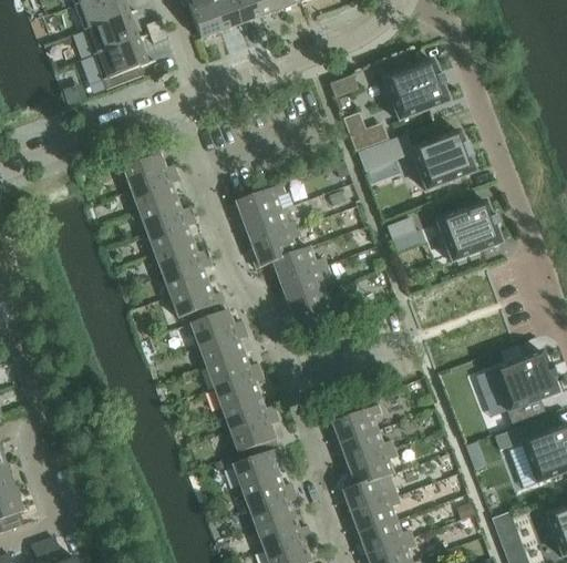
[(91,26),(130,11),(125,0),(85,0),(82,1),(91,26)]
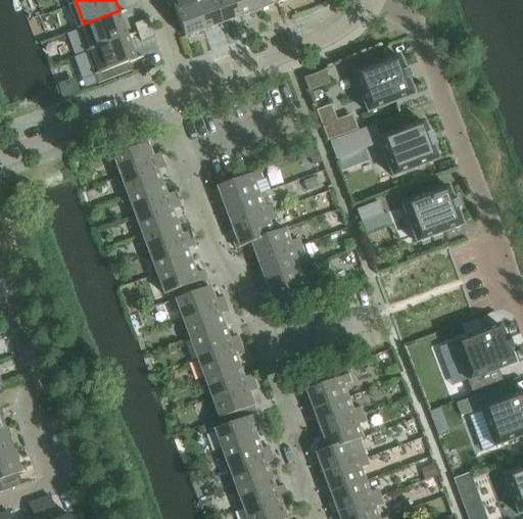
[(168,0),(170,4),(173,3),(185,35),(203,28),(193,0),(168,0)]
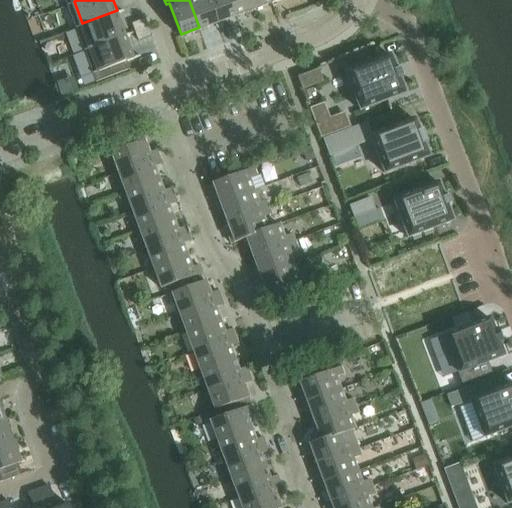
[(189,0),(199,27),(217,21),(209,0),(189,0)]
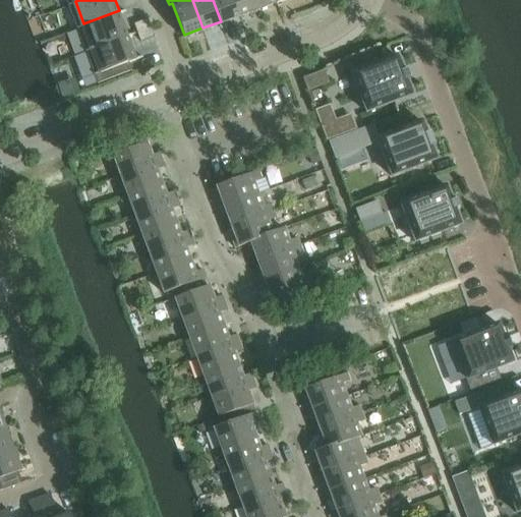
[(213,0),(221,21),(239,14),(234,0),(213,0)]
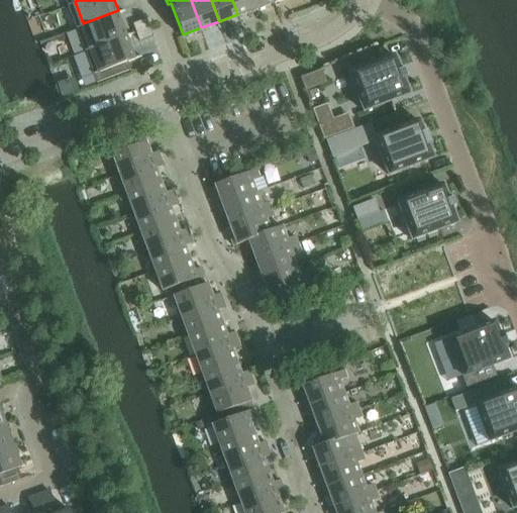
[(232,0),(237,14),(255,7),(252,0),(232,0)]
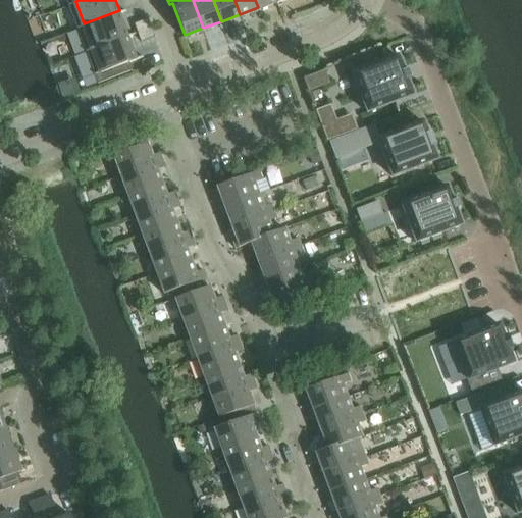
[(127,33),(119,10),(84,23),(92,47),(127,33)]
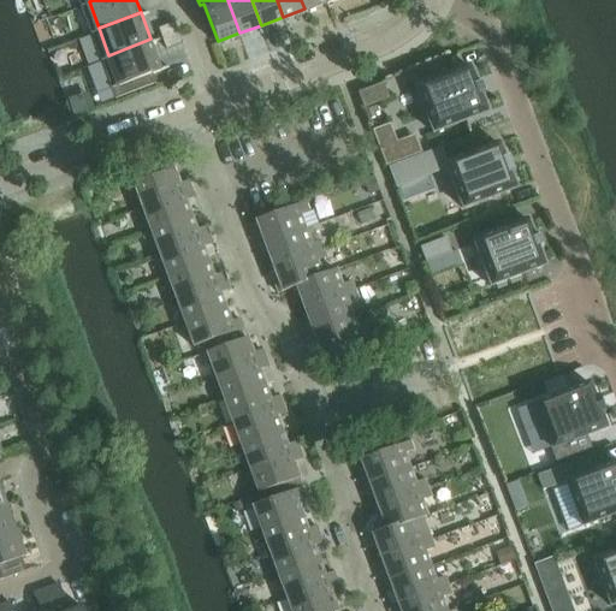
[(158,25),(161,35),(177,29),(173,19),(158,25)]
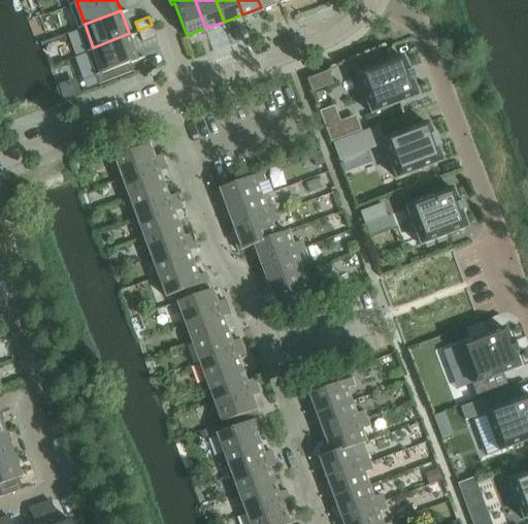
[(156,34),(152,25),(138,30),(141,39),(156,34)]
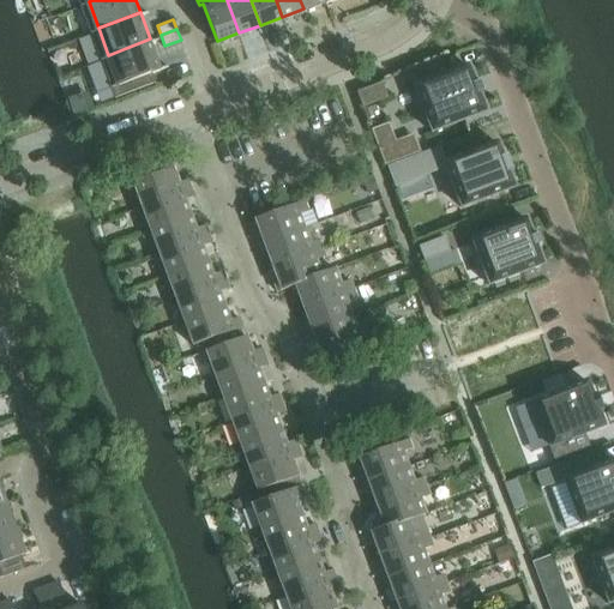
[(161,67),(150,38),(108,55),(119,83),(161,67)]
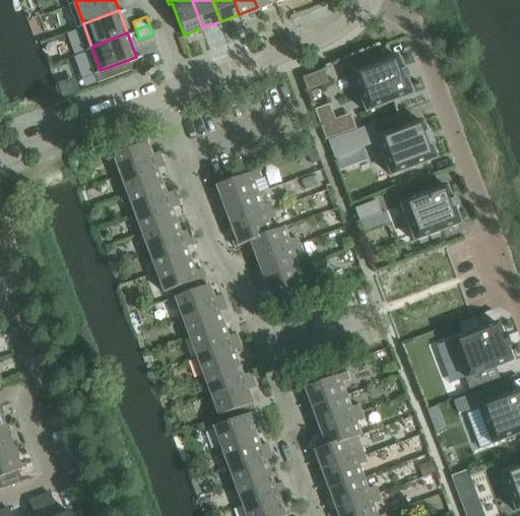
[(374,62),(350,71),(366,110),(411,92),(405,78),(407,78),(406,76),(404,68),(403,67),(401,67),(396,54),(386,58),(386,57),(374,62)]
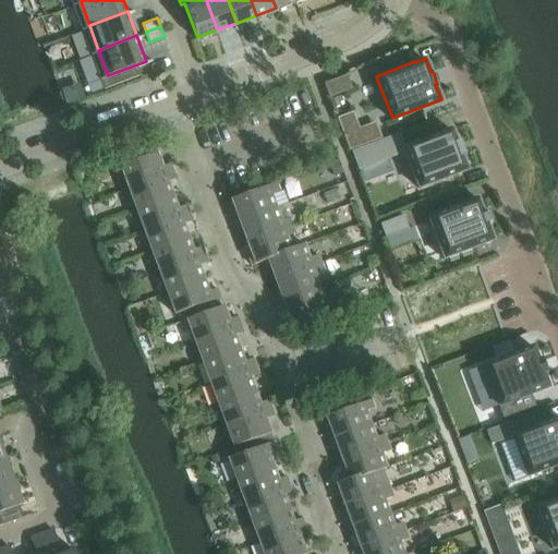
[(347,72),(324,81),(329,95),(352,86),(347,72)]
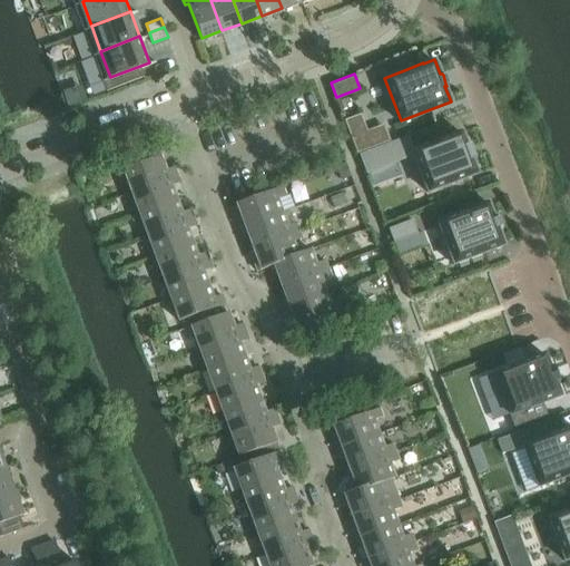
[(472,173),(457,132),(409,150),(424,192),(472,173)]
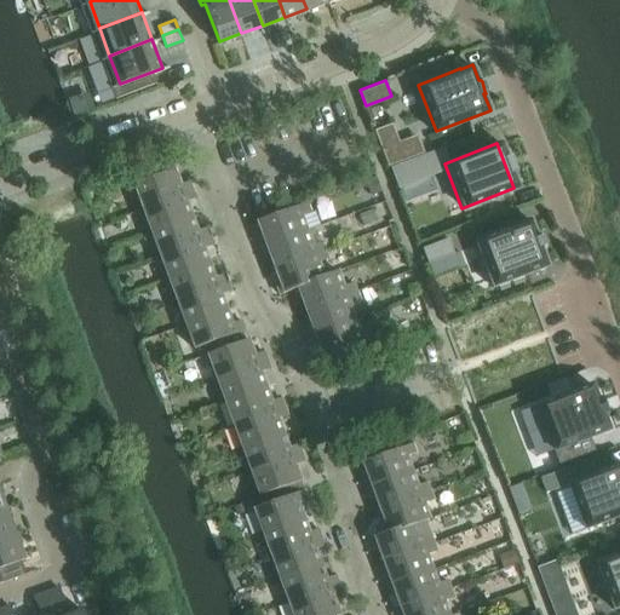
[(428,173),(423,159),(391,170),(397,185),(428,173)]
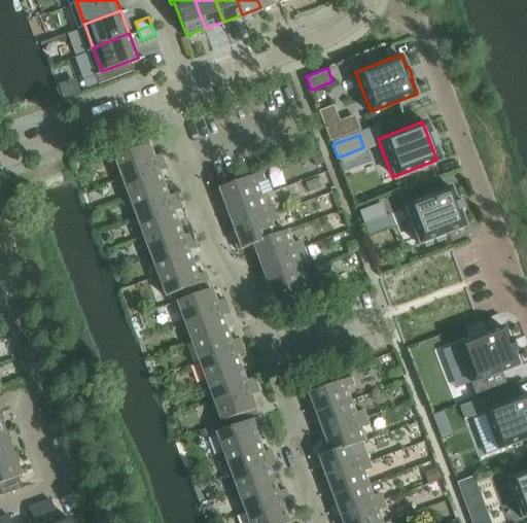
[(121,176),(165,160),(162,152),(153,154),(148,142),(113,154),(121,176)]
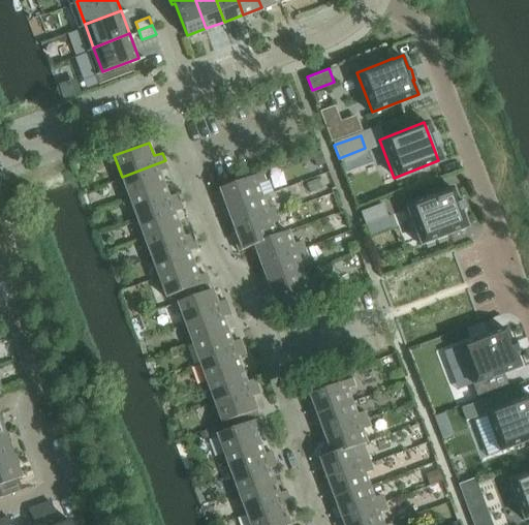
[(165,160),(122,177),(129,196),(164,183),(160,171),(167,167),(165,160)]
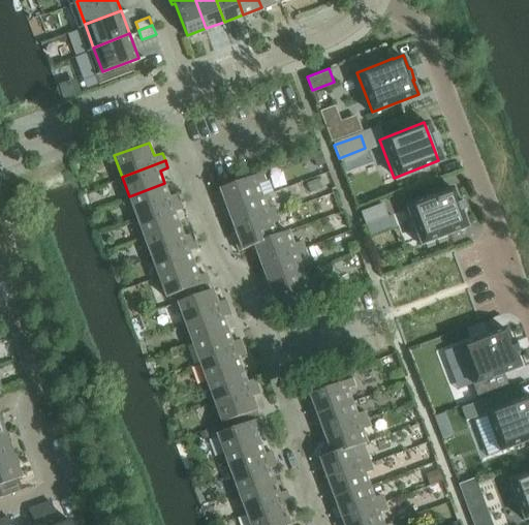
[(224,209),(262,195),(257,182),(266,179),(262,172),(219,187),(224,201),(221,202),(224,209)]
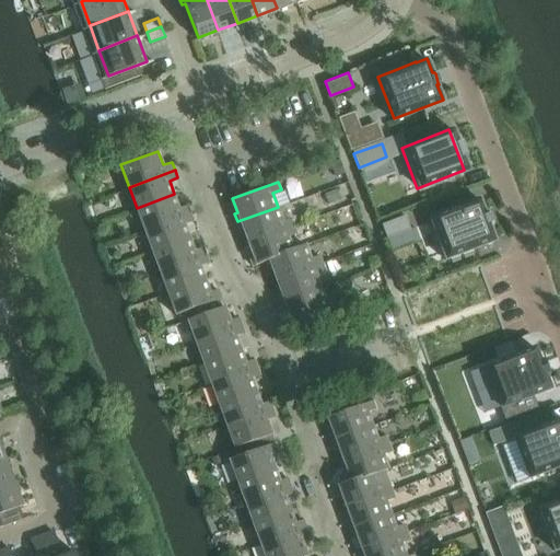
[(174,194),(137,208),(144,229),(190,211),(187,204),(178,207),(174,194)]
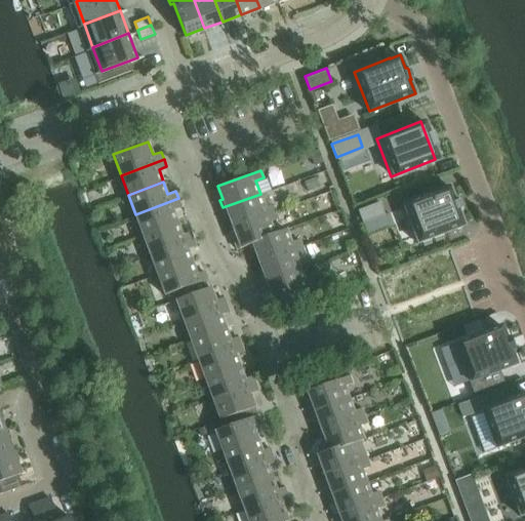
[(460,208),(458,208),(455,200),(457,200),(456,198),(455,199),(449,185),(403,202),(418,242),(465,225),(459,210),(460,209),(460,208)]
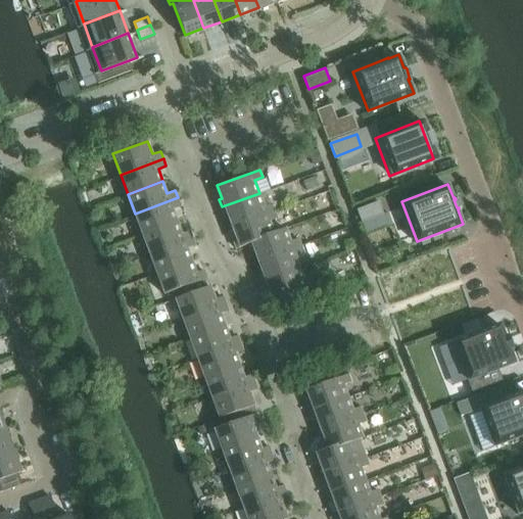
[(232,225),(274,209),(272,202),(264,205),(259,193),(222,206),(225,215),(227,214),(232,225)]
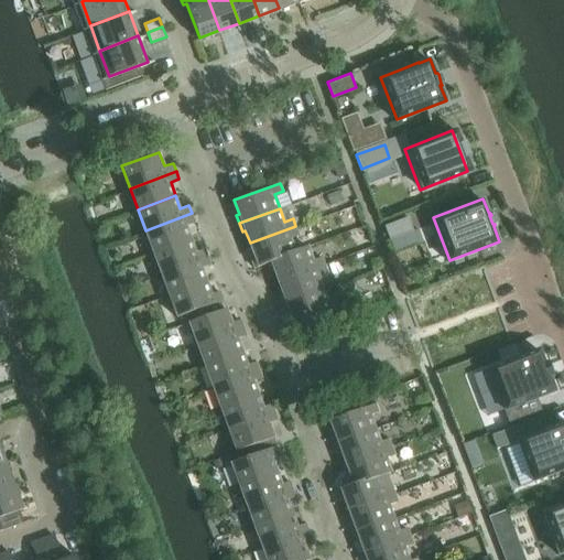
[(192,213),(145,230),(153,251),(191,237),(186,224),(194,221),(192,213)]
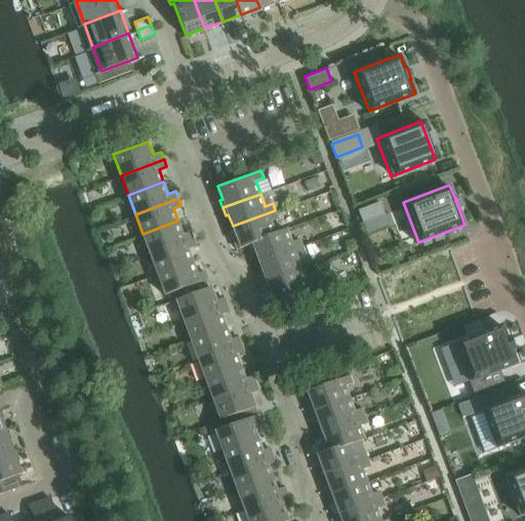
[(379,200),(358,208),(363,221),(385,212),(379,200)]
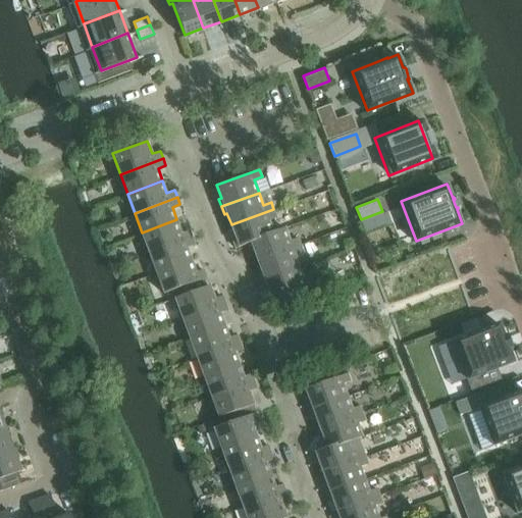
[(236,245),(285,227),(284,225),(272,230),(268,219),(276,216),(273,209),(231,224),(236,237),(232,238),(236,245)]
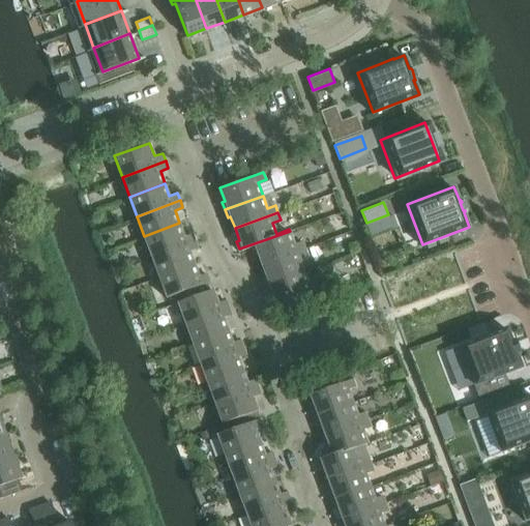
[(179,223),(144,236),(151,256),(195,239),(192,232),(183,235),(179,223)]
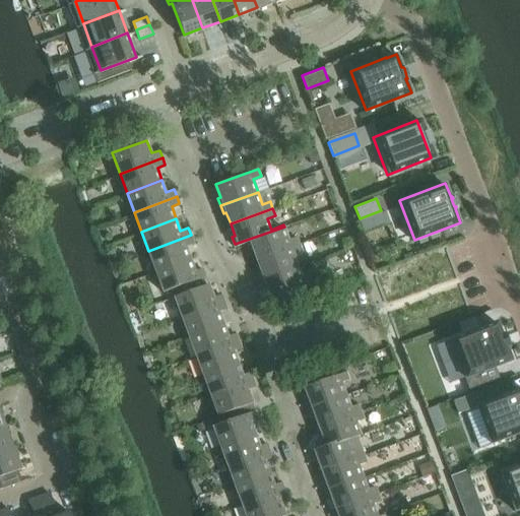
[(256,258),(299,243),(296,236),(288,238),(284,227),(235,244),(235,245),(247,241),(249,248),(252,247),(256,258)]
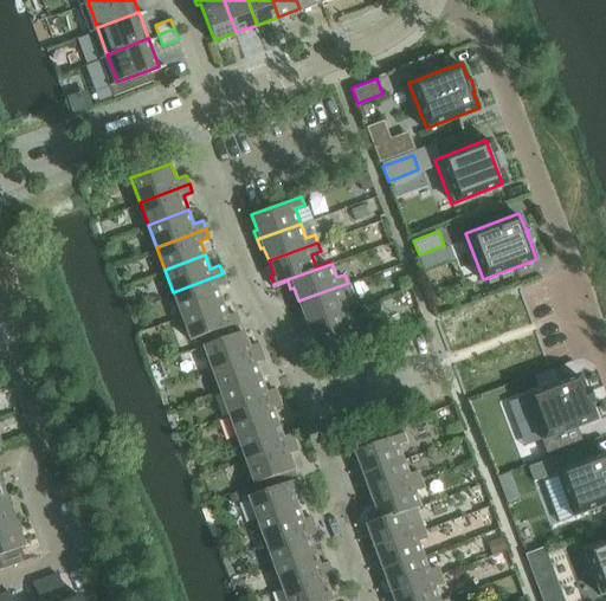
[(223,273),(173,292),(181,315),(221,299),(217,285),(225,282),(223,273)]
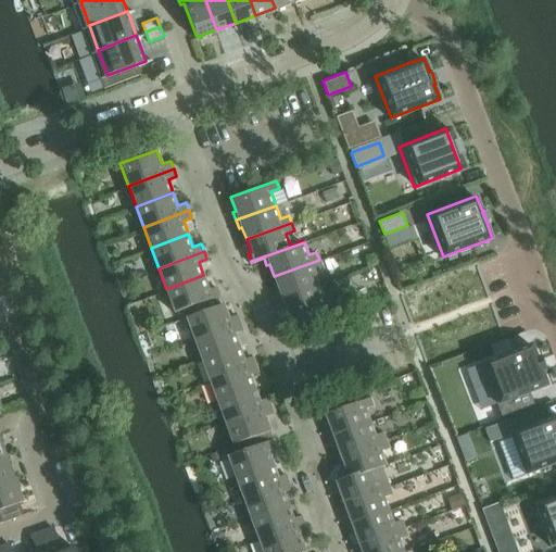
[(278,298),(318,283),(314,270),(323,266),(319,260),(274,276),(279,288),(276,290),(278,298)]
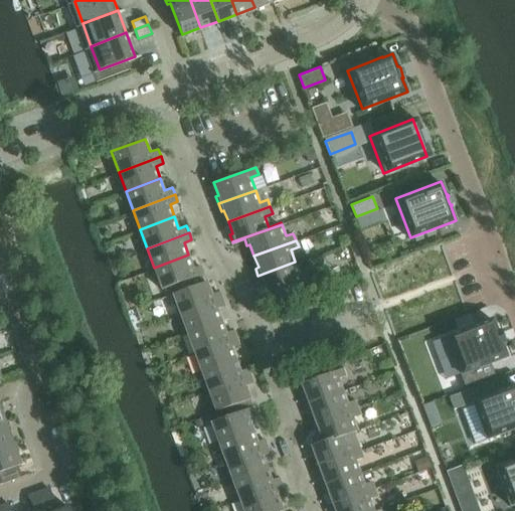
[(188,254),(154,268),(162,288),(203,272),(200,264),(192,267),(188,254)]
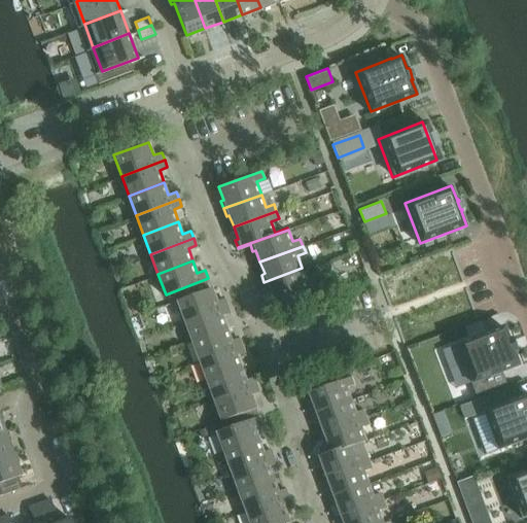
[(322,275),(315,278),(307,281),(302,268),(264,282),(267,290),(270,289),(275,302),(304,291),(306,300),(327,291),(322,275)]
